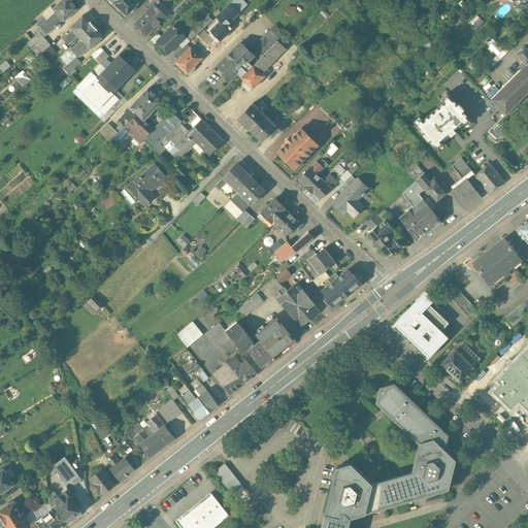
[(62,0),(53,9),(56,12),(63,20),(65,22),(77,9),(70,1),(71,0),(62,0)]
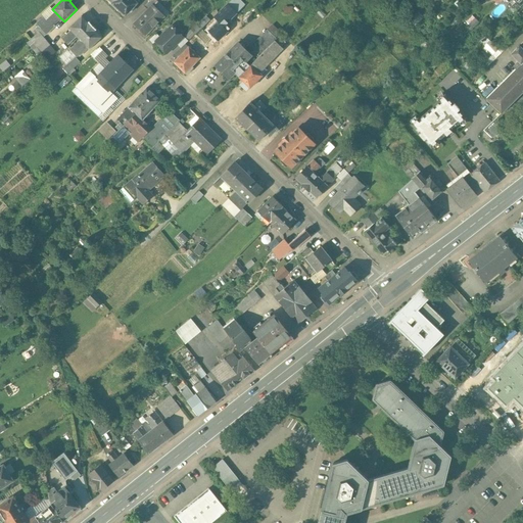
[(115,0),(113,4),(126,15),(139,1),(137,0),(115,0)]
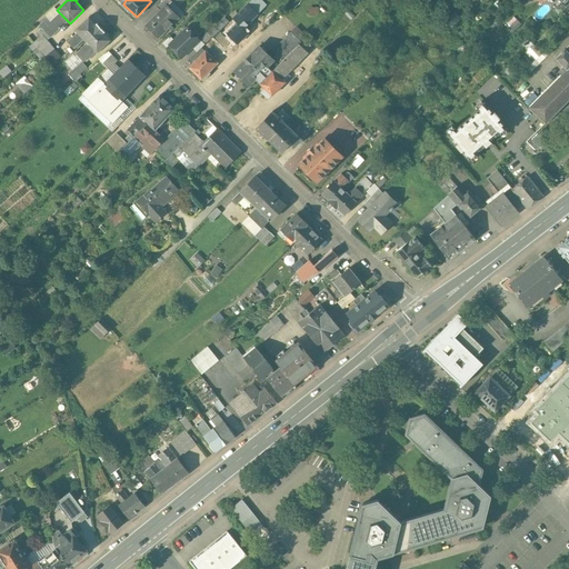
[(170,0),(163,0),(157,7),(161,12),(167,7),(172,2),(170,0)]
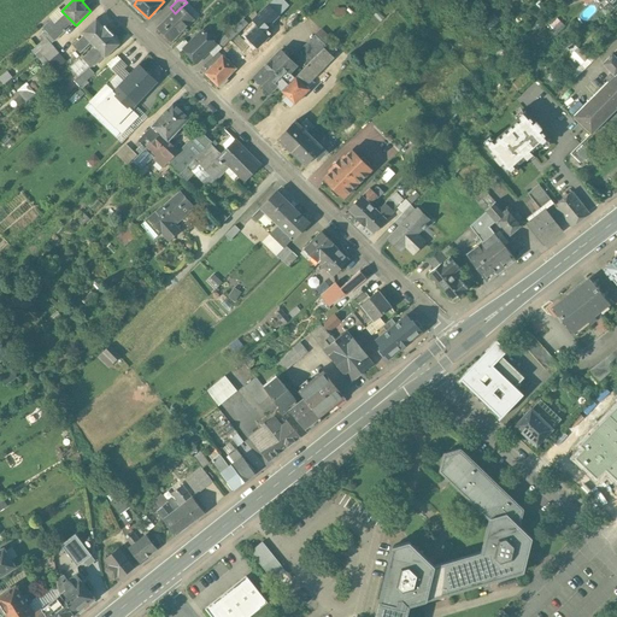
[(282,0),(272,0),(253,19),(264,30),(288,6),(282,0)]
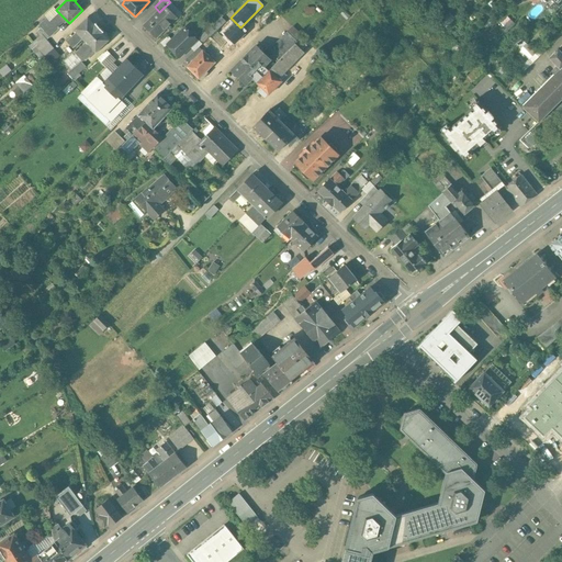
[(561,0),(550,0),(548,2),(548,3),(550,6),(547,9),(552,14),(559,7),(559,8),(561,3),(561,0)]
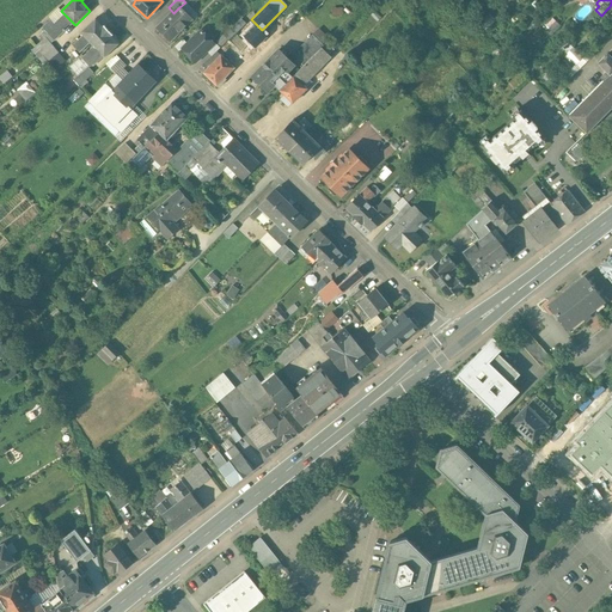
[(173,13),(165,22),(165,20),(158,29),(171,41),(193,19),(179,7),(173,13)]
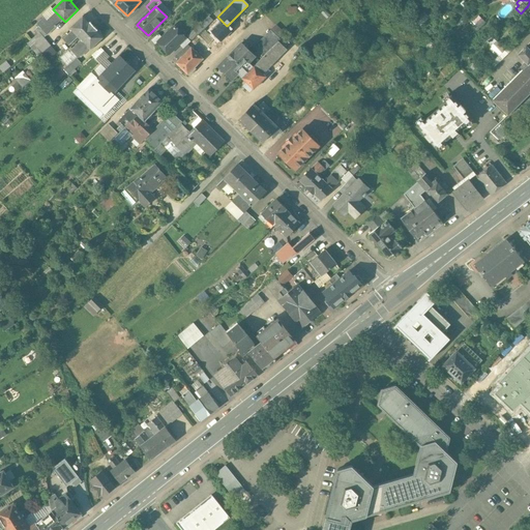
[(56,12),(48,20),(45,18),(37,24),(47,33),(46,34),(47,35),(47,34),(48,35),(63,20),(56,12)]
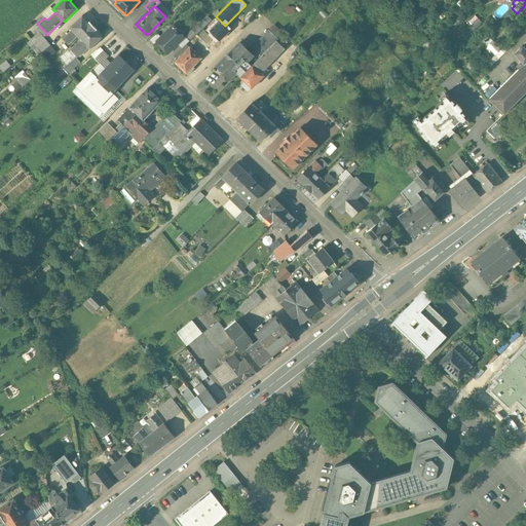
[(83,15),(70,28),(72,30),(63,39),(68,45),(78,36),(79,38),(94,26),(83,15)]
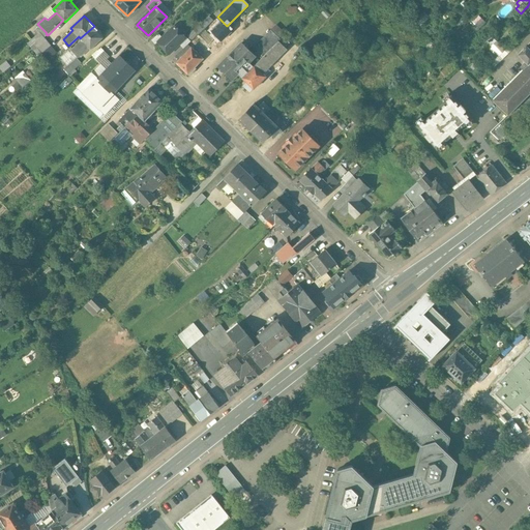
[(215,19),(199,34),(208,43),(225,29),(215,19)]
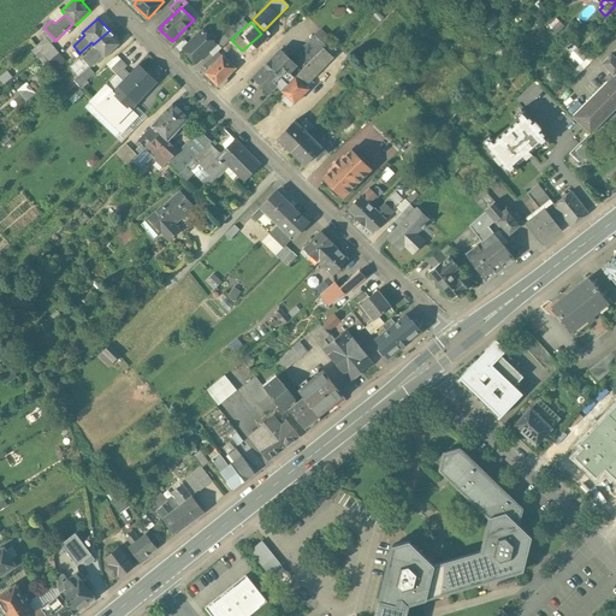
[(110,30),(93,45),(95,47),(84,58),(82,55),(70,67),(78,76),(89,66),(92,65),(102,54),(105,57),(120,42),(110,30)]
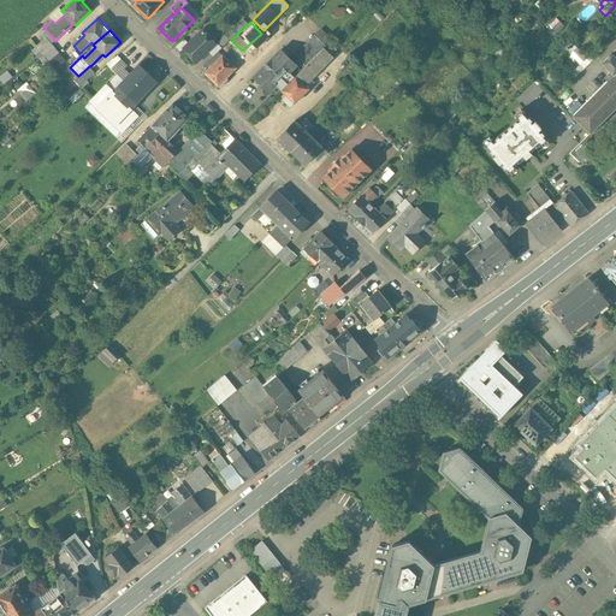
[(203,30),(191,42),(184,48),(196,63),(215,45),(203,30)]
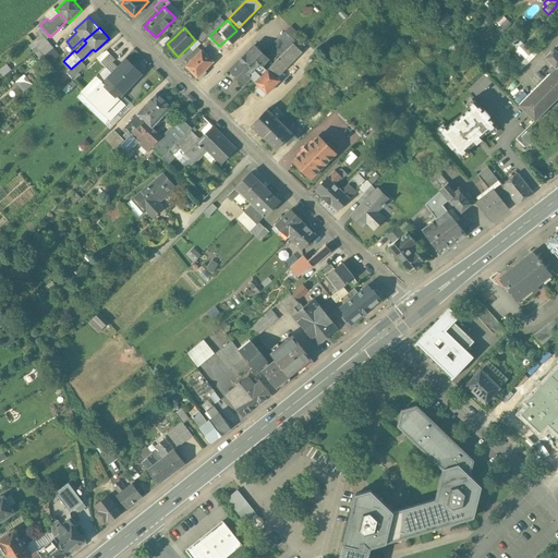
[(284,32),(268,48),(278,58),(293,44),(295,41),(284,32)]
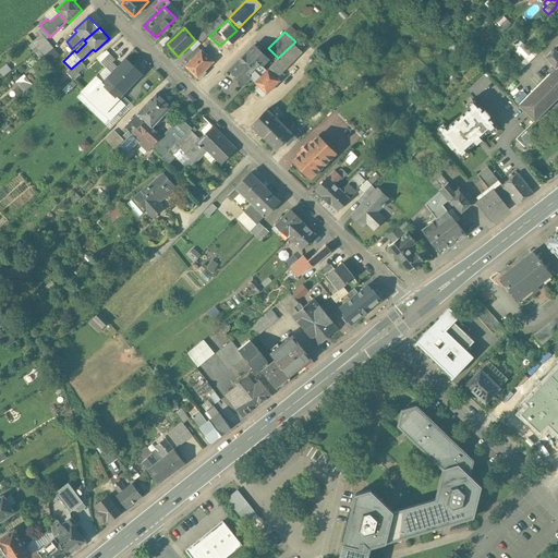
[(219,46),(209,36),(203,41),(207,46),(216,55),(222,49),(219,46)]
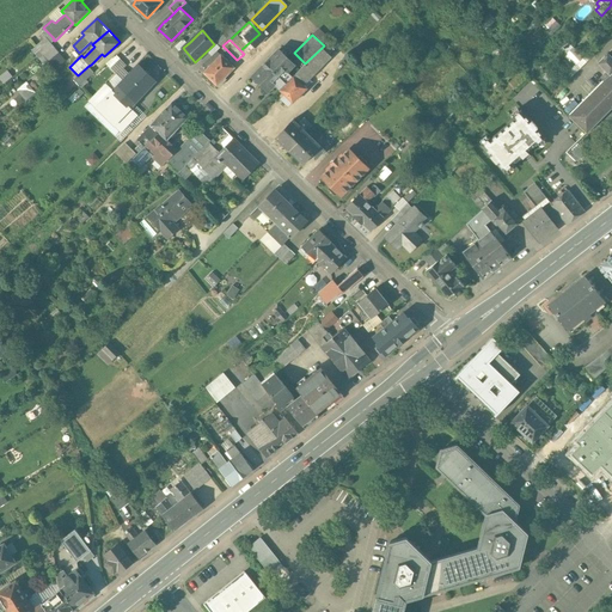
[(42,41),(31,49),(38,59),(53,47),(48,41),(46,44),(42,41)]
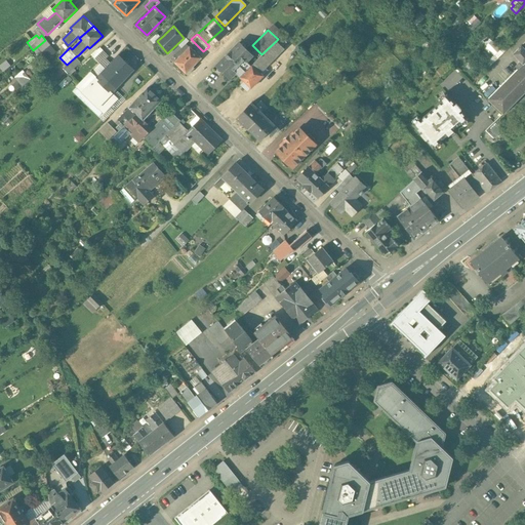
[(287,43),(280,37),(278,39),(276,41),(282,47),(287,43)]
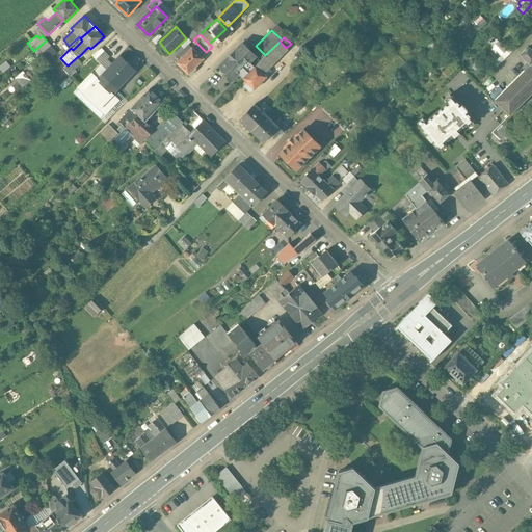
[(506,51),(494,37),(488,43),(501,56),(506,51)]
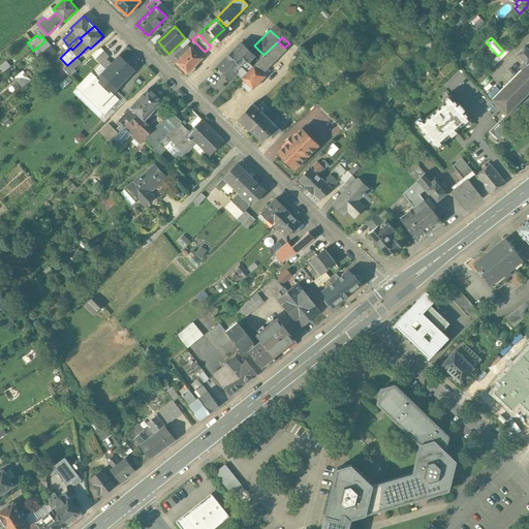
[(45,40),(33,51),(38,56),(51,45),(45,40)]
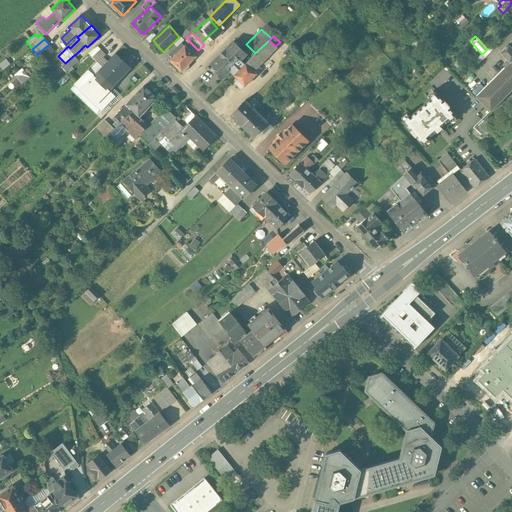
[(255,53),(246,63),(254,71),(259,66),(258,66),(277,47),(275,46),(269,40),(255,53)]
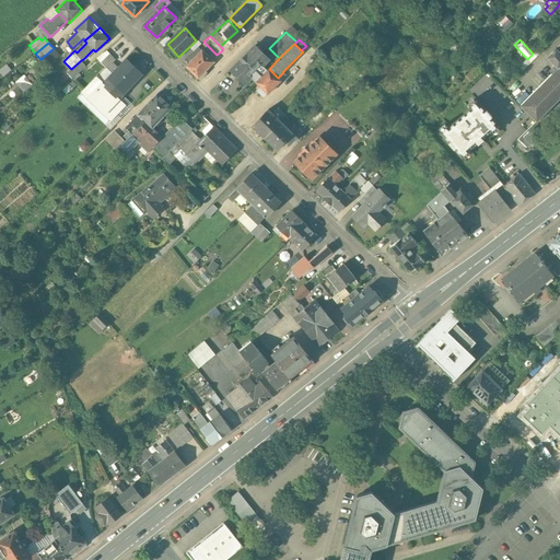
[(559,44),(547,57),(559,70),(529,97),(521,105),(537,121),(518,139),(527,147),(559,114),(559,44)]
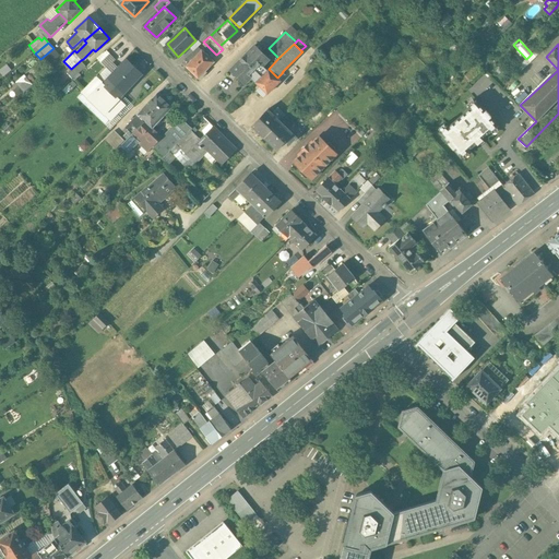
[(198,46),(186,58),(190,62),(202,50),(199,47),(198,46)]
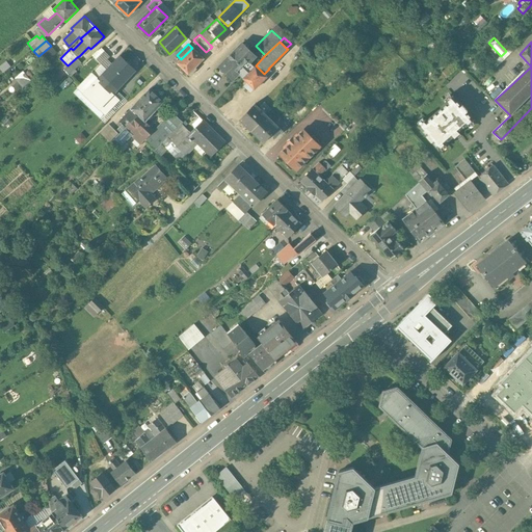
[(242,44),(219,67),(233,80),(238,74),(243,78),(255,67),(249,62),(256,56),(242,44)]
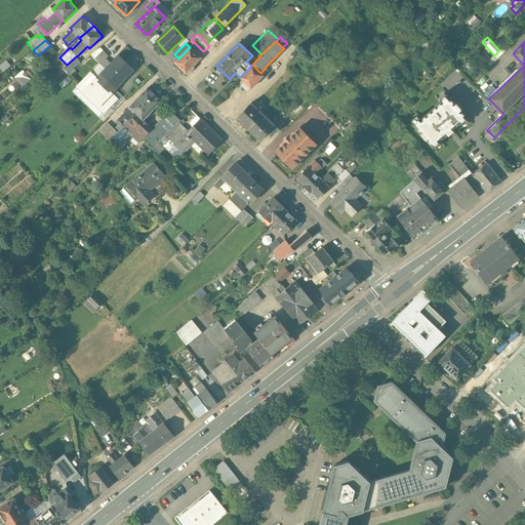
[(178,58),(175,62),(189,74),(194,68),(193,66),(201,57),(190,47),(178,58)]
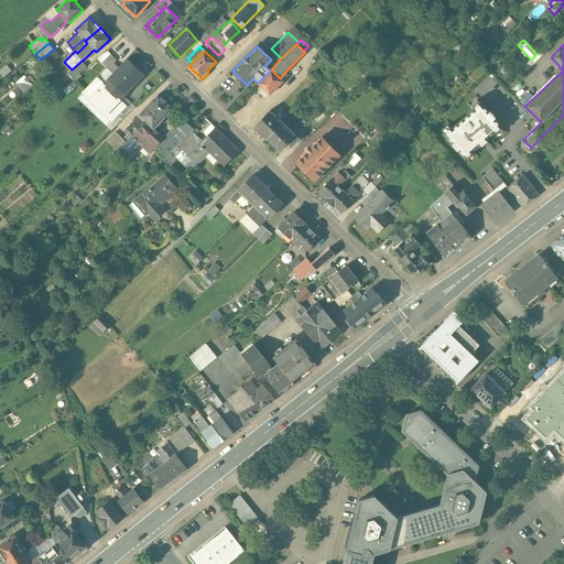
[(72,69),(67,74),(73,79),(87,67),(82,61),(72,69)]
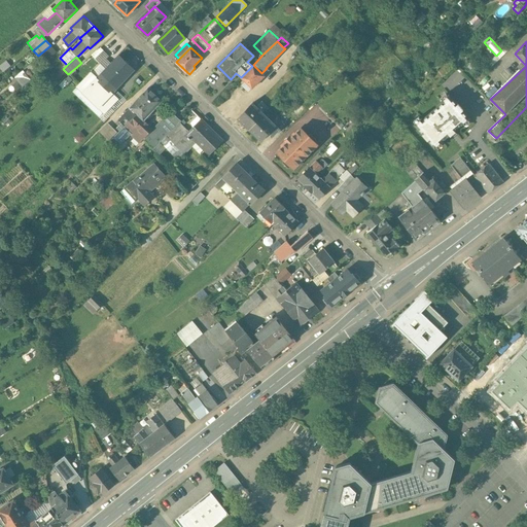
[(92,83),(107,98),(117,86),(131,72),(116,59),(110,65),(108,63),(106,65),(108,67),(106,69),(94,82),(92,83)]
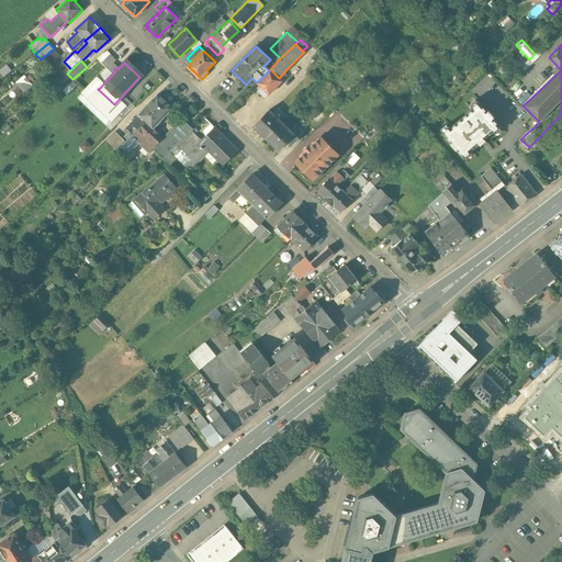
[(100,88),(113,74),(108,69),(94,82),(100,88)]
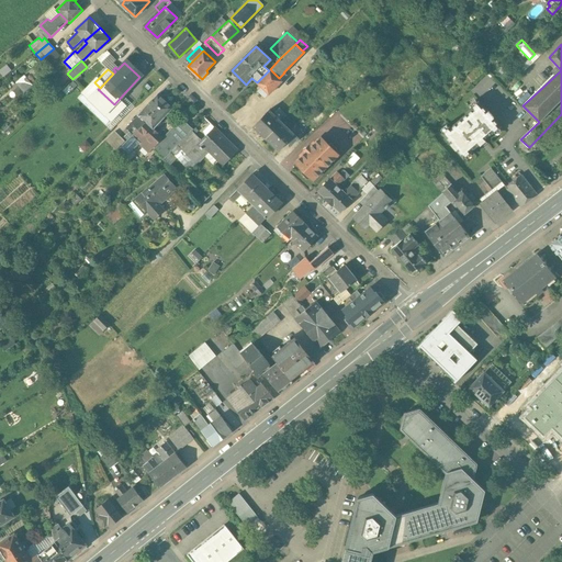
[(279,78),(270,69),(269,70),(257,82),(261,87),(257,91),(265,98),(268,93),(269,94),(282,81),(279,78)]
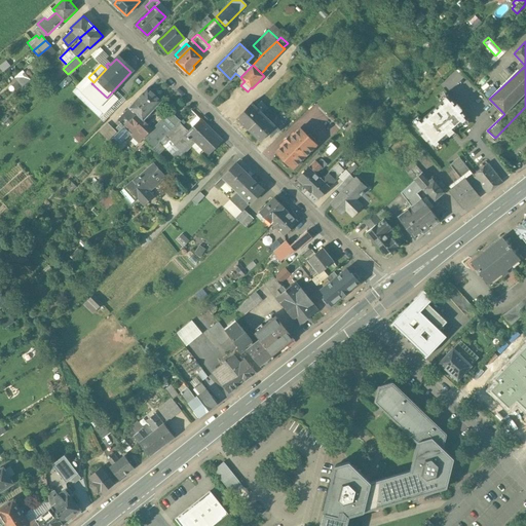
[(24,86),(32,79),(23,70),(15,77),(24,86)]
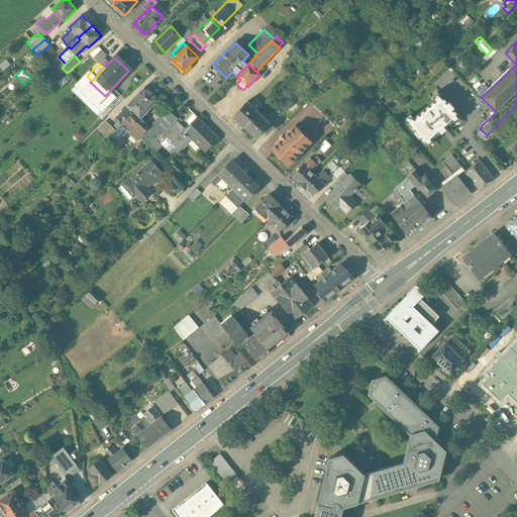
[(489,90),(474,75),(467,82),(481,97),(489,90)]
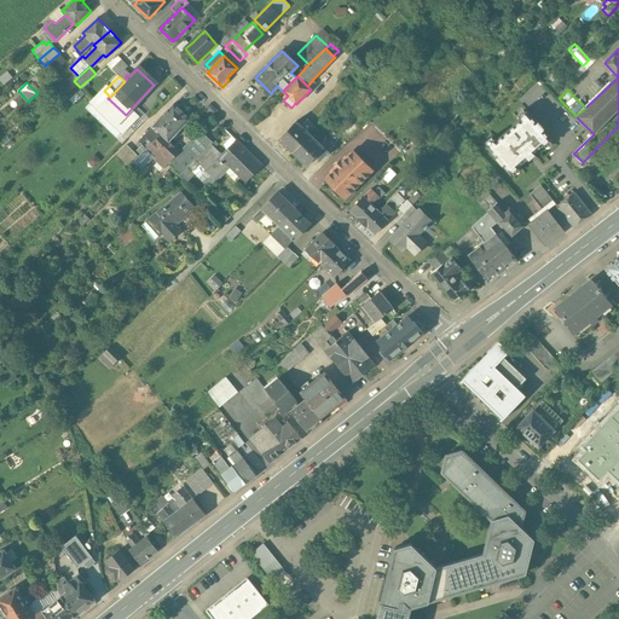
[(122,119),(128,126),(142,114),(146,109),(138,102),(126,115),(122,119)]
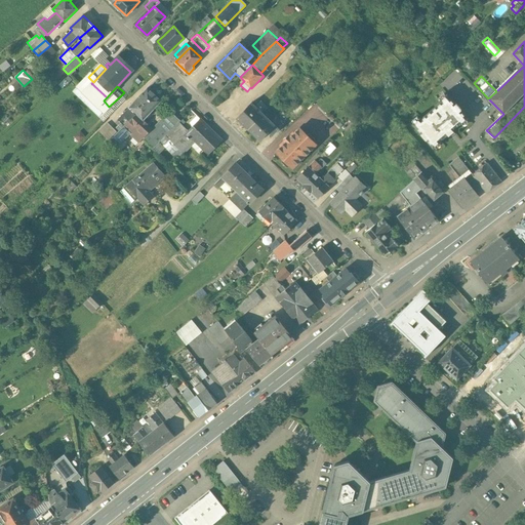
[(90,95),(83,88),(78,93),(85,101),(90,95)]
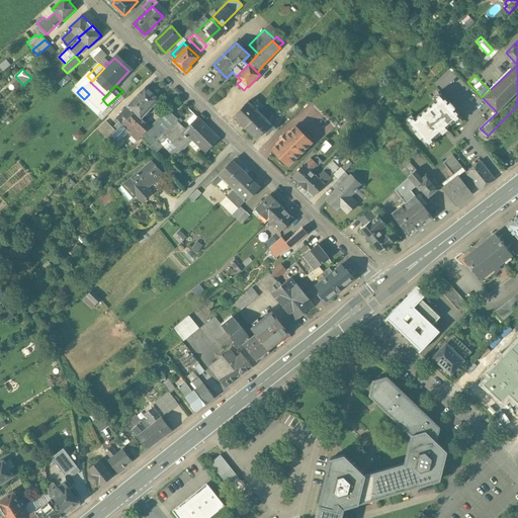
[(146,87),(126,106),(127,106),(116,118),(120,122),(119,122),(122,124),(152,93),(146,87)]
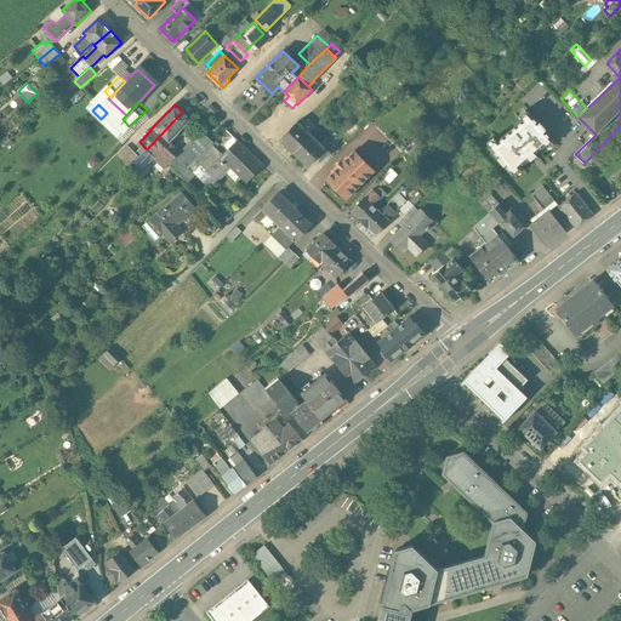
[(101,119),(92,110),(89,114),(98,125),(102,121),(101,119)]
